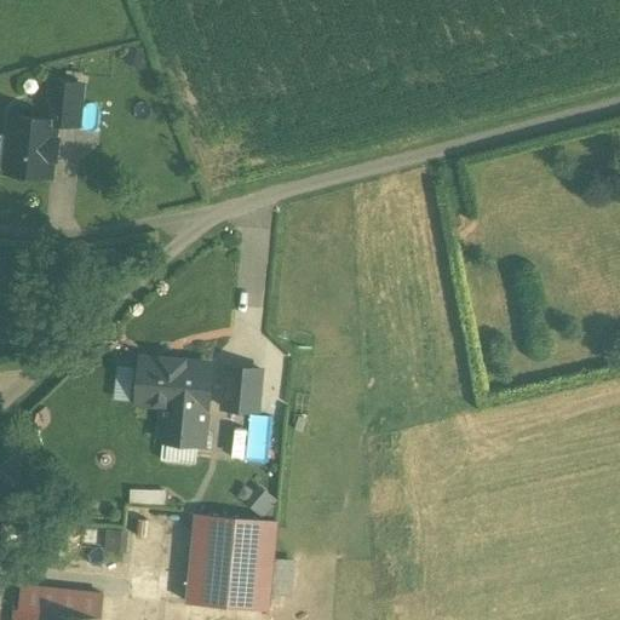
[(82,85),(51,81),(47,120),(57,121),(57,124),(79,125),(82,85)]
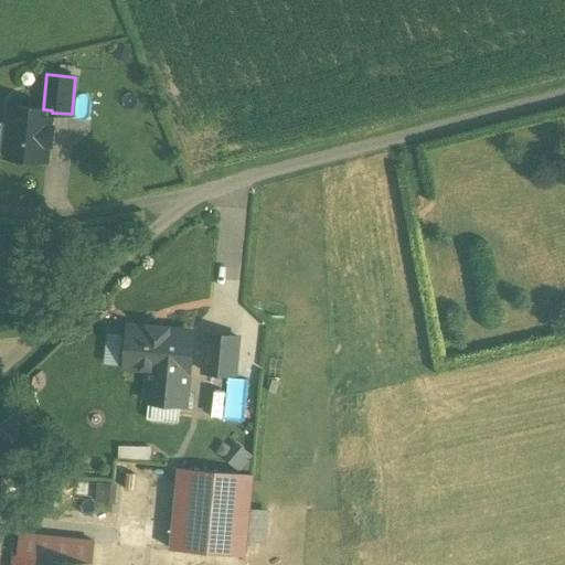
[(43,109),(10,106),(4,156),(46,160),(49,145),(51,145),(53,127),(50,127),(52,113),(52,110),(43,109)]
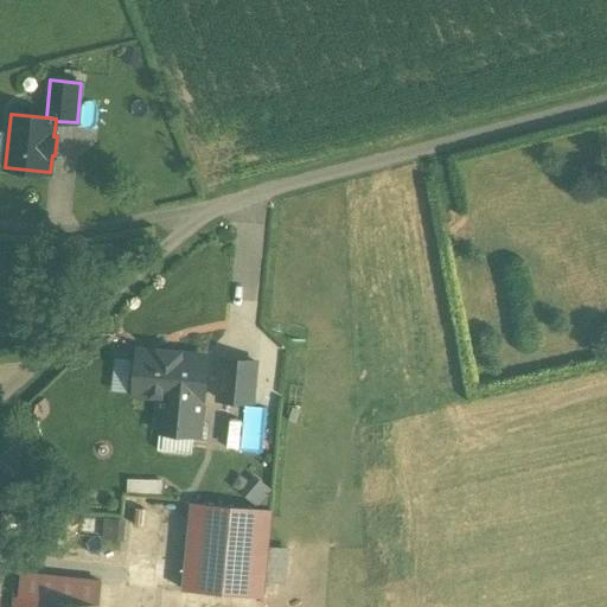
[(181,352),(158,350),(157,353),(139,351),(138,356),(134,359),(133,374),(135,377),(134,394),(164,396),(163,408),(160,410),(158,432),(198,435),(202,400),(203,401),(208,358),(180,356),(181,352)]
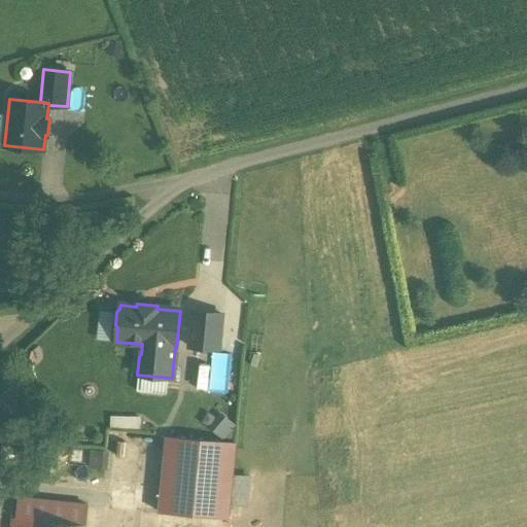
[(222,315),(194,312),(189,347),(218,350),(222,315)]
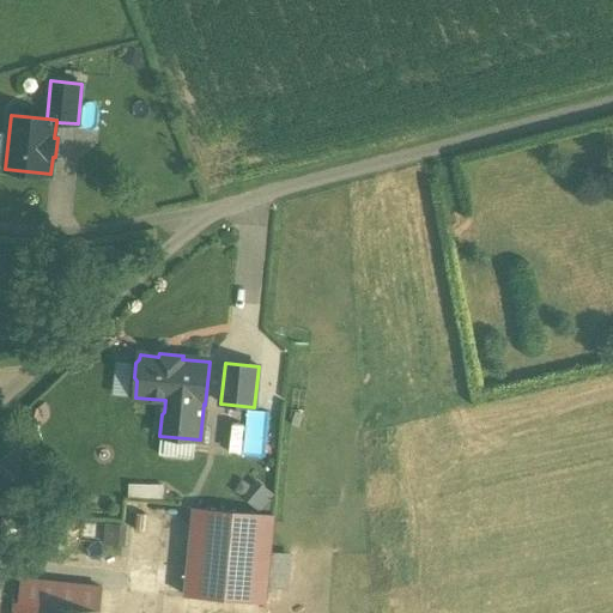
[(164,497),(164,484),(128,483),(128,497),(164,497)]
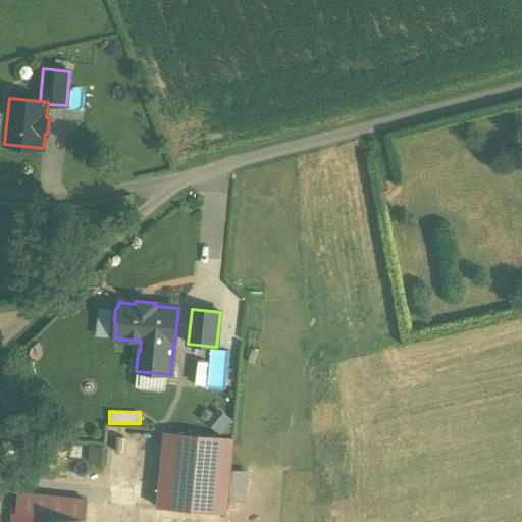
[(232,438),(166,432),(159,508),(226,514),(232,438)]
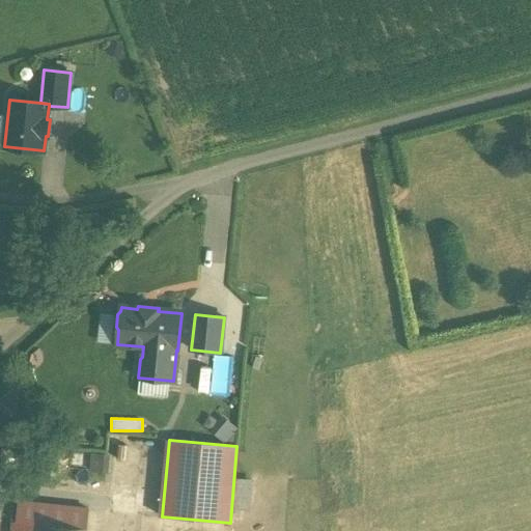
[(105,470),(107,455),(78,452),(77,467),(105,470)]
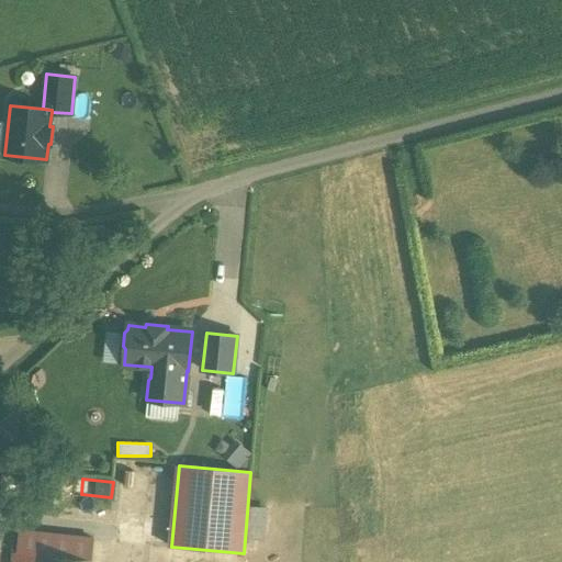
[(15,561),(42,561),(43,555),(91,560),(92,538),(19,529),(15,561)]
